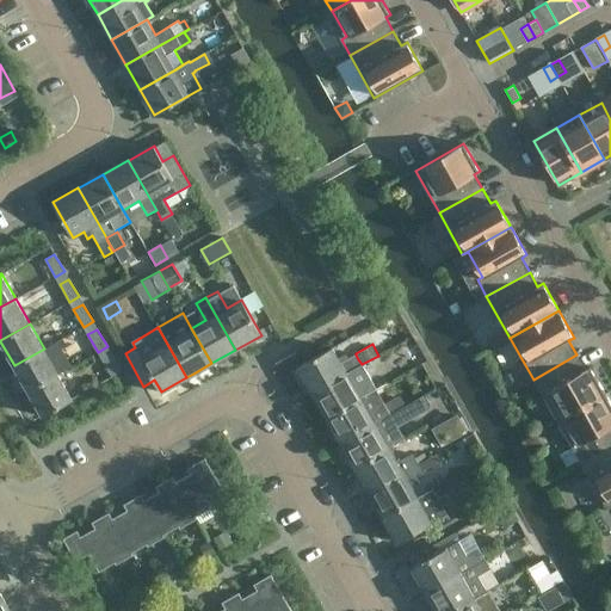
[(50,345),(44,349),(14,365),(28,390),(59,374),(51,362),(57,357),(50,345)]
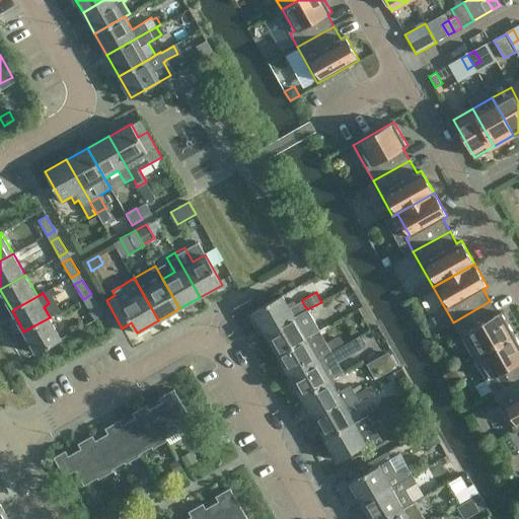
[(283,295),(252,311),(266,334),(295,316),(307,309),(304,305),(302,301),(296,304),(293,300),(288,303),(283,295)]
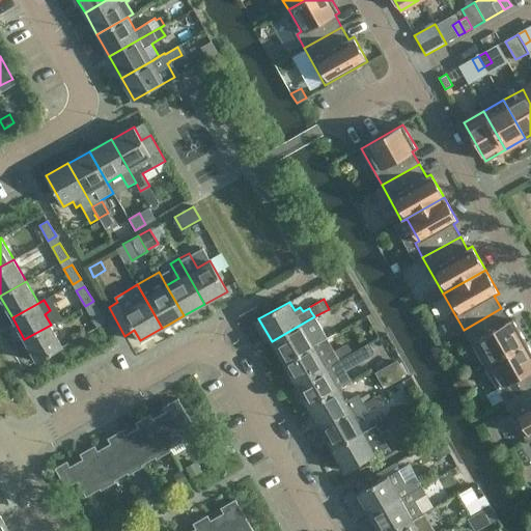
[(106,323),(98,308),(89,312),(98,328),(106,323)]
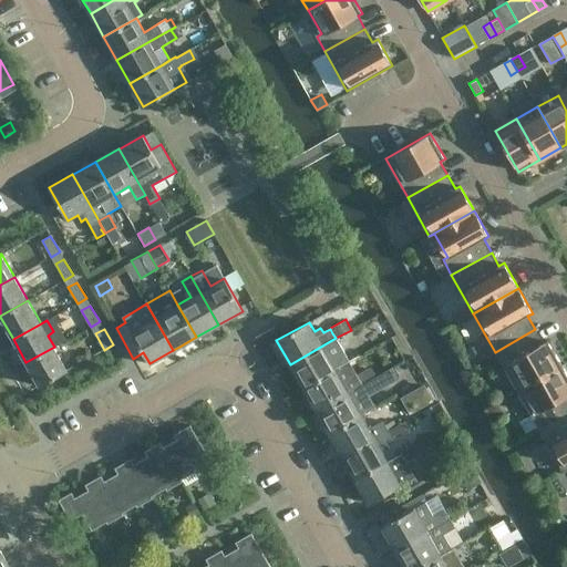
[(517,391),(562,366),(547,340),(543,342),(535,329),(495,352),(517,391)]
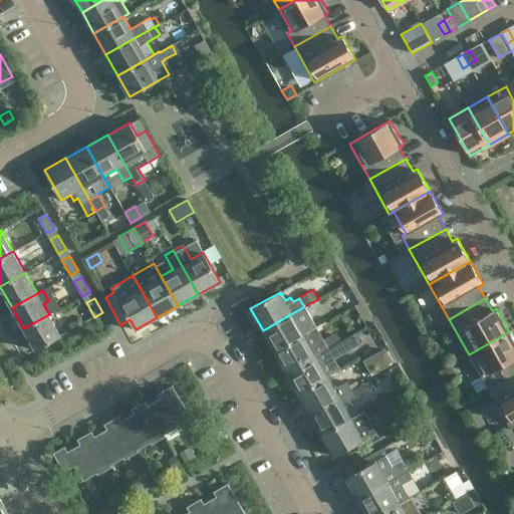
[(304,306),(292,313),(263,330),(274,351),(317,327),(310,314),(309,315),(304,306)]
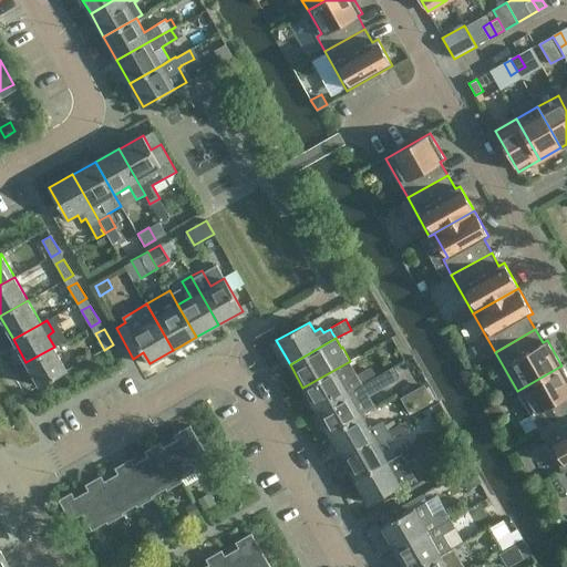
[(40,387),(68,370),(54,347),(26,362),(40,387)]
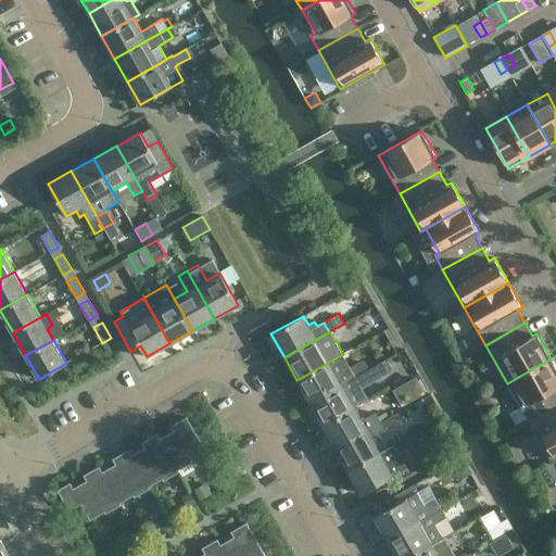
[(350,367),(343,354),(297,380),(310,402),(342,384),(369,368),(364,359),(350,367)]
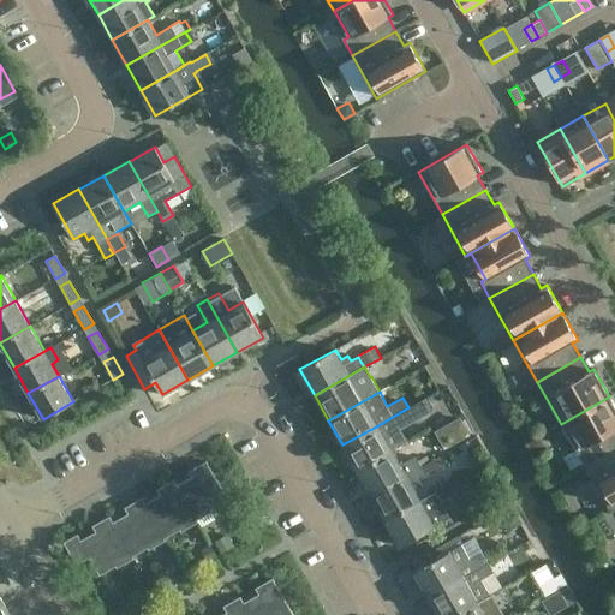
[(614,406),(609,396),(561,424),(584,465),(614,447),(614,406)]
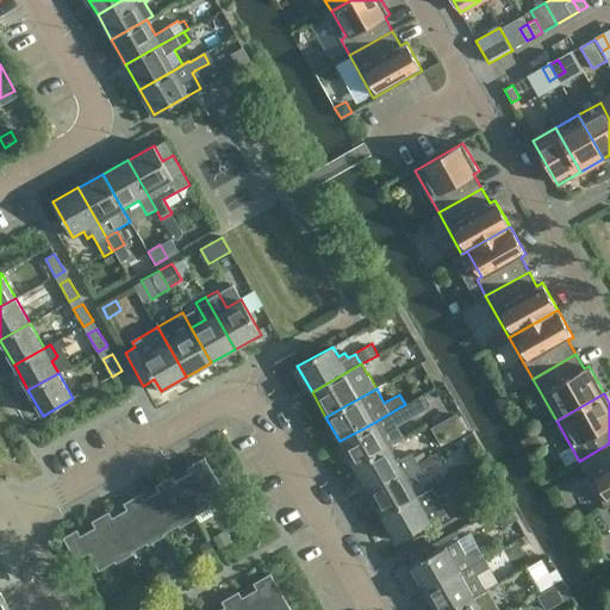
[(405,404),(375,422),(340,441),(354,466),(388,446),(390,447),(404,439),(396,424),(411,415),(405,404)]
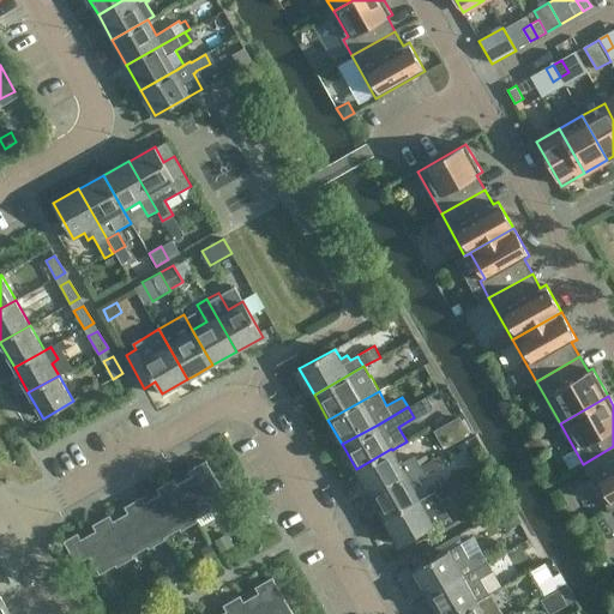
[(459,415),(433,431),(444,450),(470,434),(459,415)]
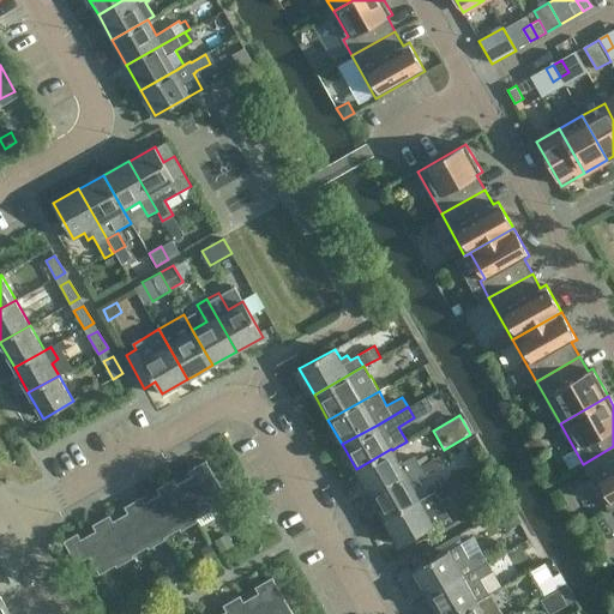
[(607,507),(613,503),(613,446),(583,464),(607,507)]
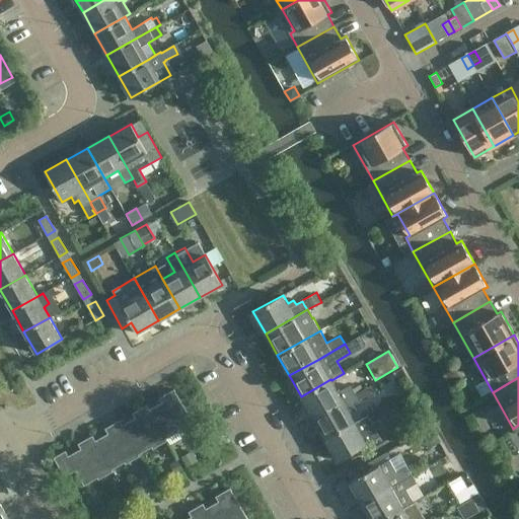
[(331,380),(330,379),(301,396),(313,418),(355,393),(351,385),(338,392),(331,380)]
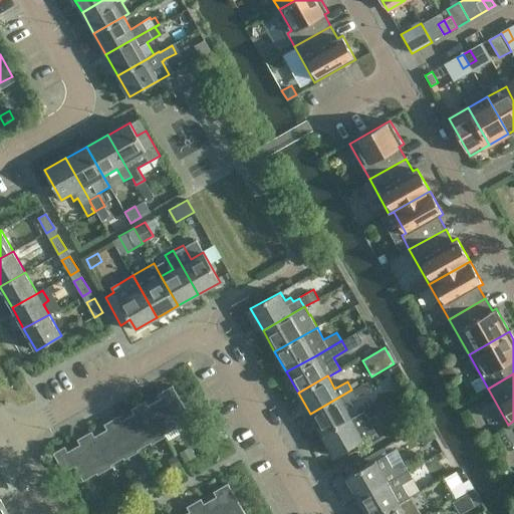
[(145,401),(162,432),(164,435),(177,428),(175,425),(189,416),(172,386),(162,392),(165,397),(149,406),(146,401),(145,401)]
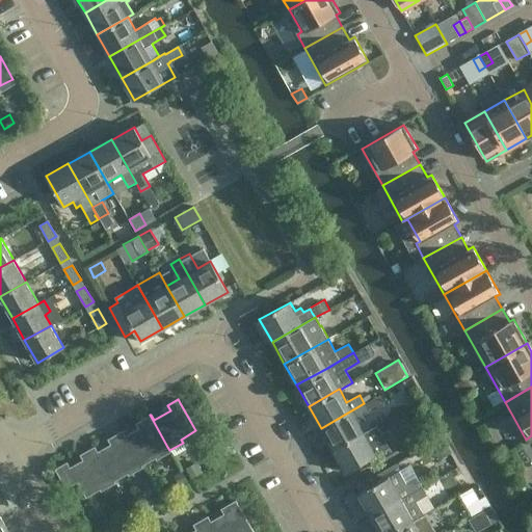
[(364,403),(321,428),(334,450),(364,432),(356,420),(369,413),(364,403)]
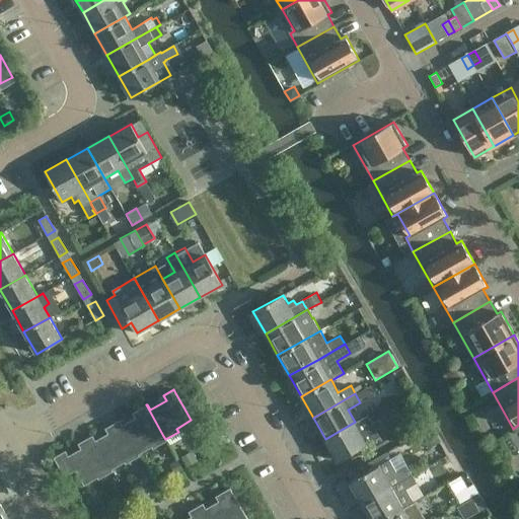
[(123,425),(137,451),(139,454),(151,447),(149,444),(163,436),(146,404),(136,411),(139,416),(123,425)]
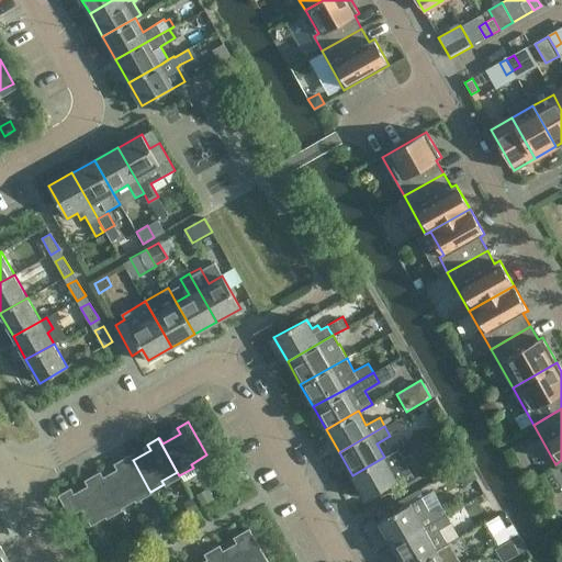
[(366,498),(411,472),(397,449),(384,457),(352,475),(366,498)]
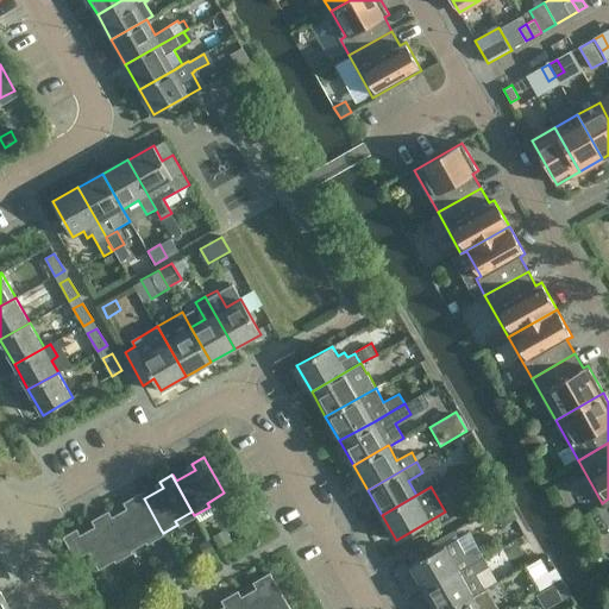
[(112,516),(129,547),(131,551),(145,542),(144,539),(161,529),(144,498),(140,493),(129,500),(131,506),(112,516)]
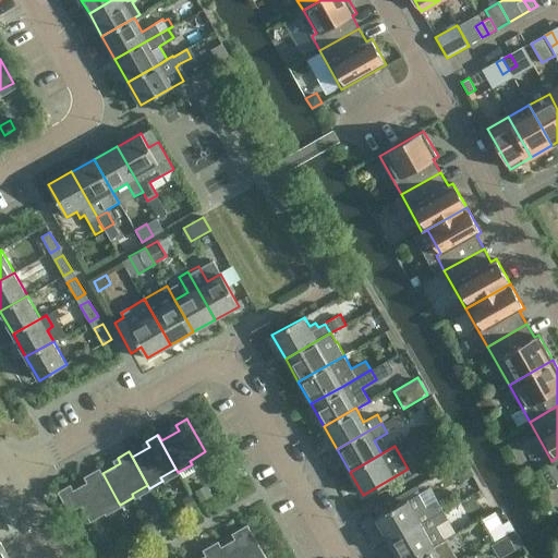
[(466,461),(455,469),(462,482),(473,474),(466,461)]
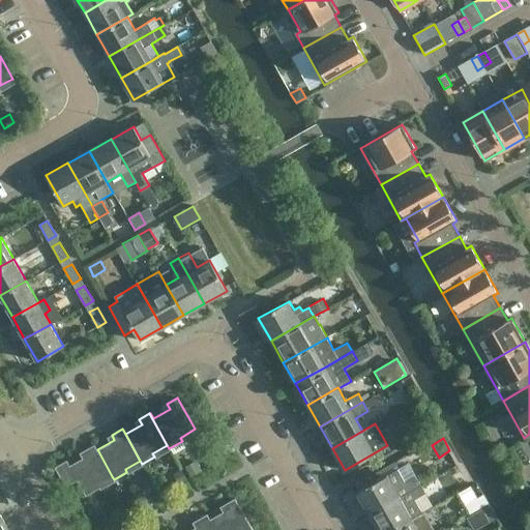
[(55,467),(65,487),(77,480),(86,496),(99,488),(97,484),(112,476),(97,449),(94,444),(84,450),(87,455),(69,466),(66,461),(55,467)]
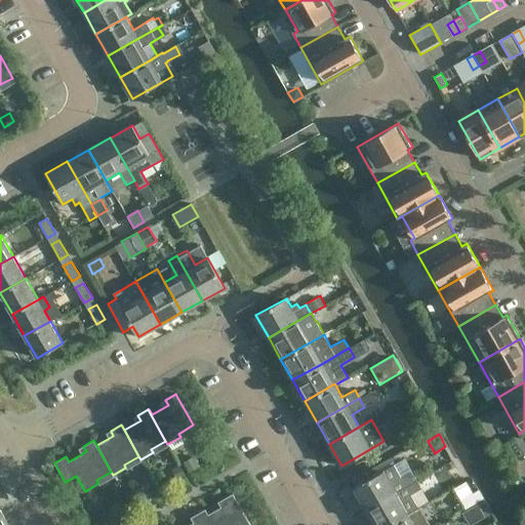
[(194,456),(183,462),(189,473),(200,467),(194,456)]
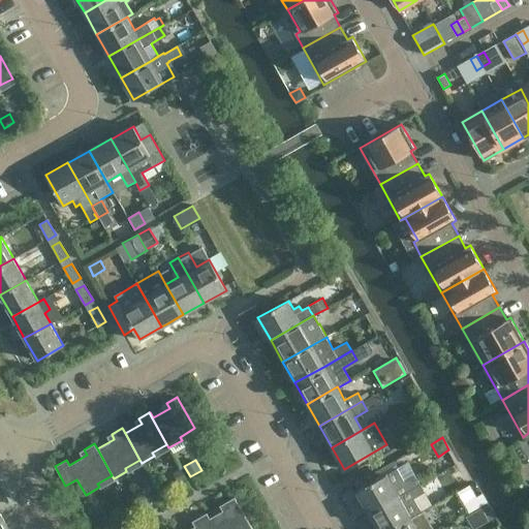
[(455,491),(470,480),(458,461),(441,471),(455,491)]
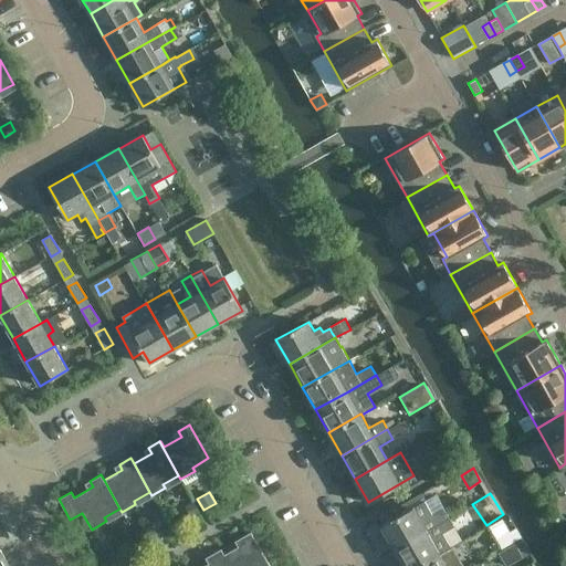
[(194,501),(185,506),(191,517),(199,512),(194,501)]
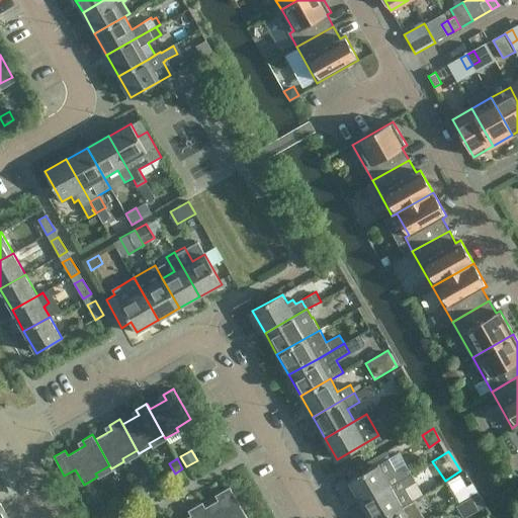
[(349,481),(361,502),(361,503),(412,475),(407,466),(397,471),(389,458),(349,481)]
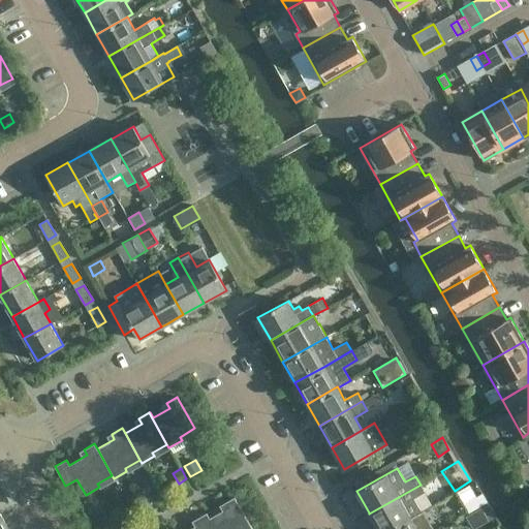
[(153,484),(145,489),(151,499),(158,495),(153,484)]
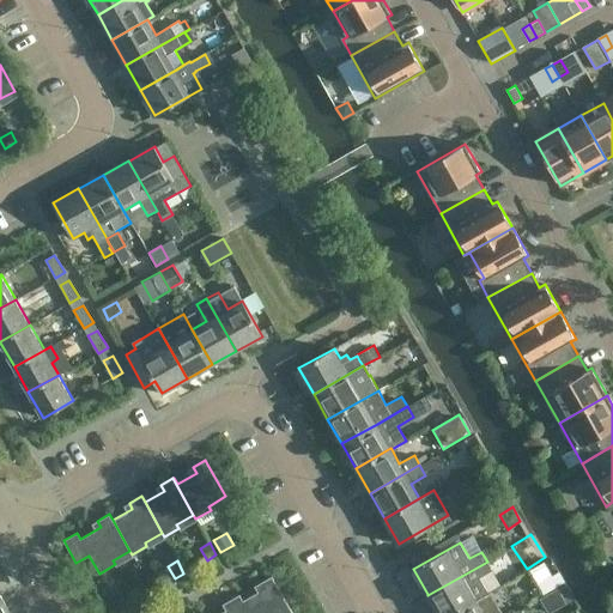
[(428,595),(431,602),(437,612),(453,612),(477,600),(489,593),(480,577),(492,570),(487,562),(428,595)]
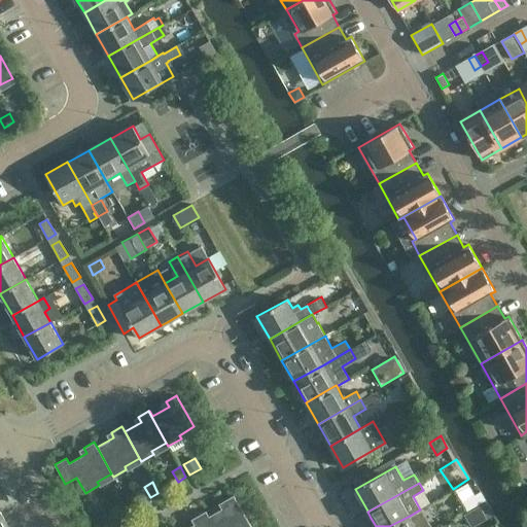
[(459,488),(455,491),(461,502),(462,502),(467,511),(486,500),(481,491),(475,495),(468,483),(466,484),(459,488)]
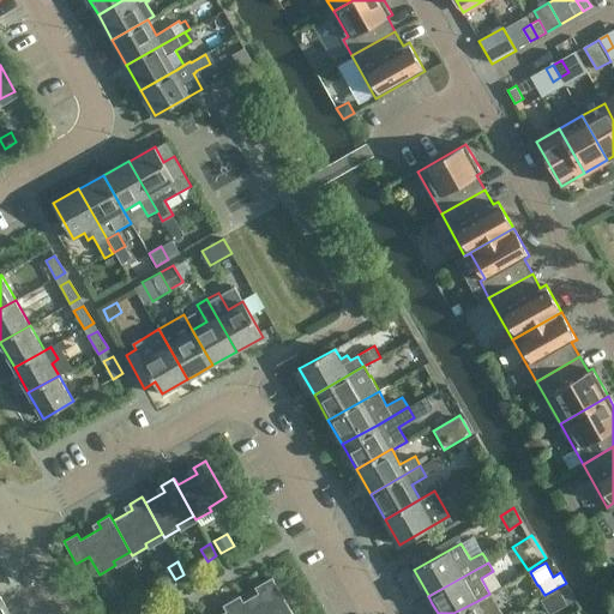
[(240,596),(250,613),(292,613),(293,613),(272,577),(260,584),(264,590),(244,601),(240,596)]
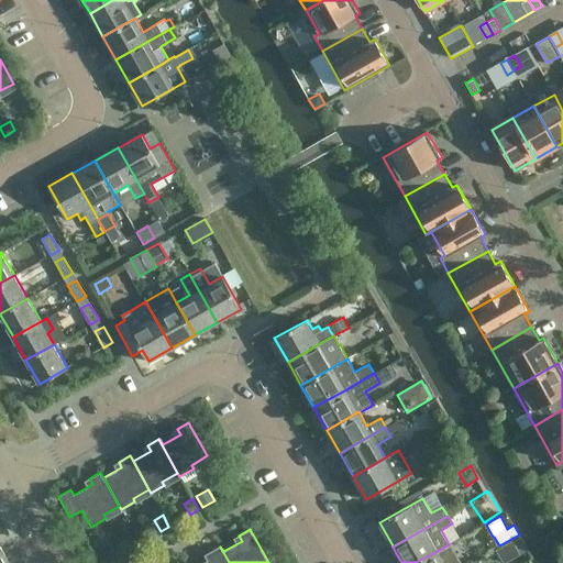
[(91,531),(83,537),(91,552),(101,547),(91,531)]
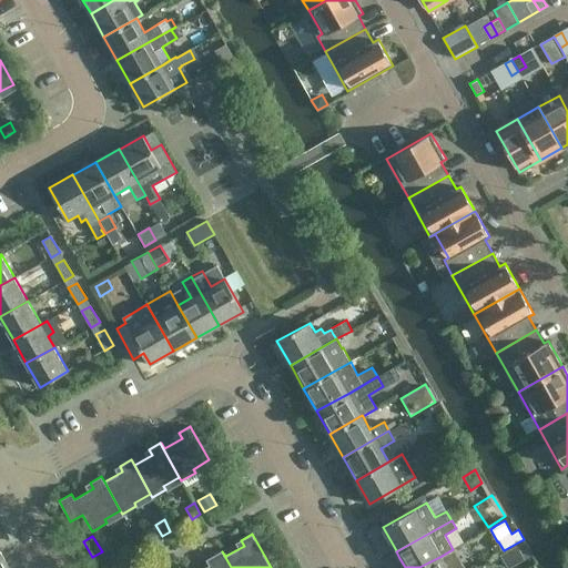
[(525,540),(500,555),(507,567),(510,567),(534,555),(525,540)]
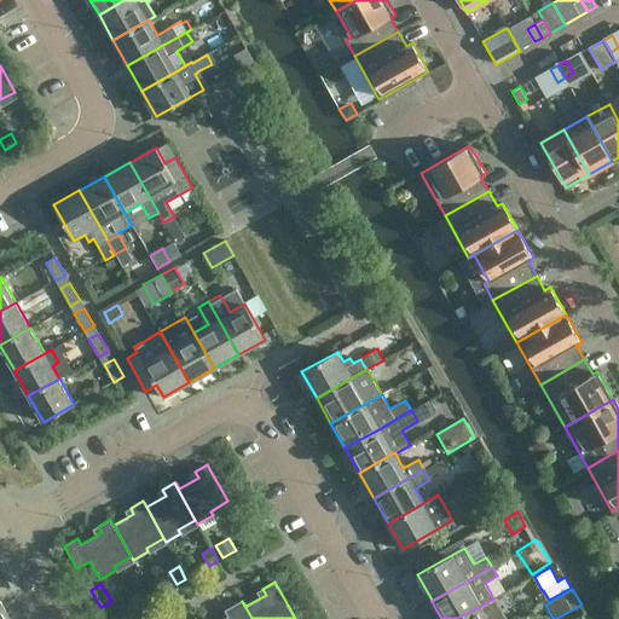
[(457,618),(508,618),(497,597),(493,599),(481,606),(457,618)]
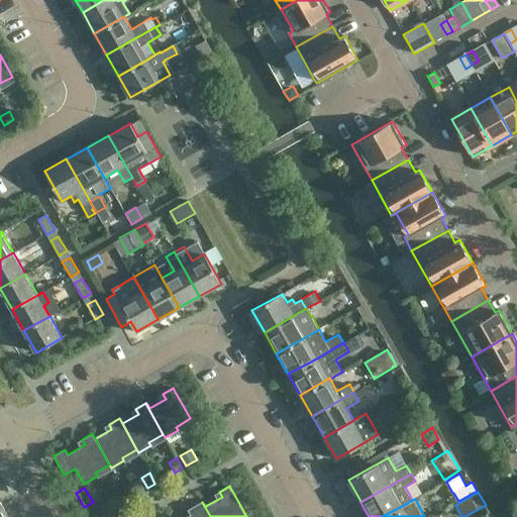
[(186,516),(210,516),(202,502),(192,507),(195,512),(186,516)]
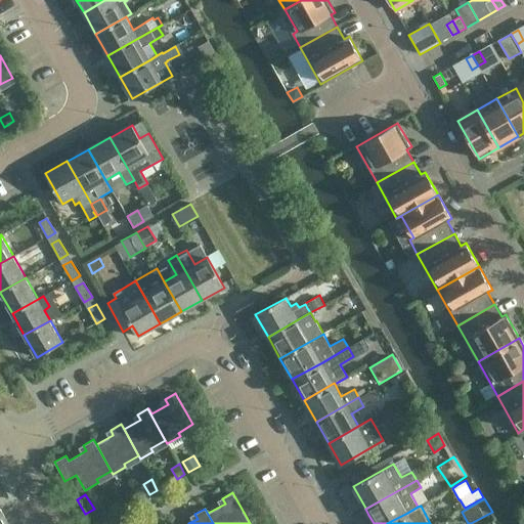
[(0,523),(8,523),(2,513),(0,514),(0,523)]
